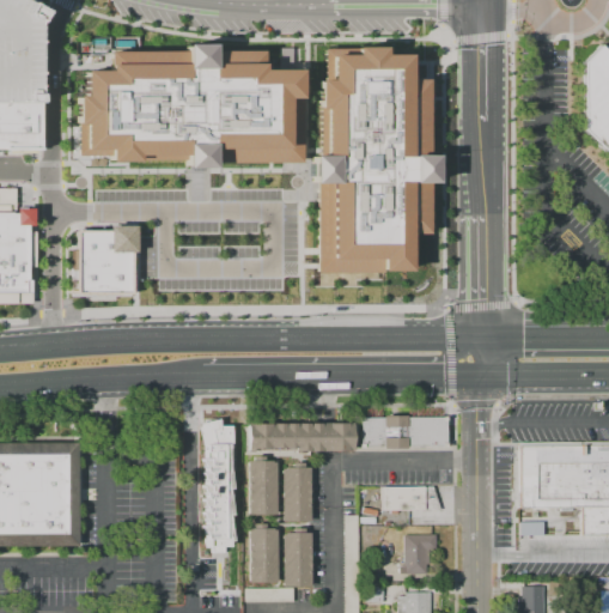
[(608,50),(603,44),(582,65),(582,123),(608,151),(608,50)]
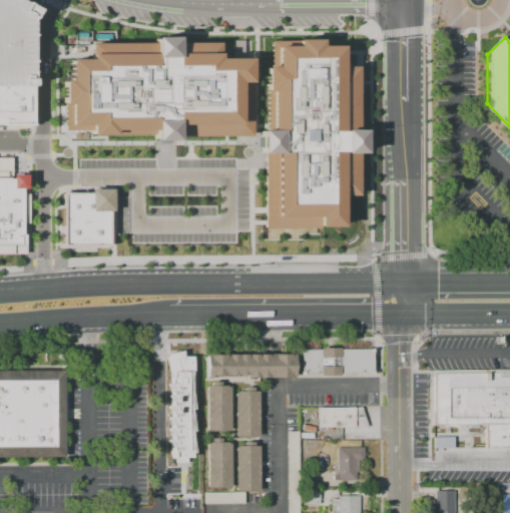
[(253,134),(253,59),(222,58),(221,42),(93,43),(93,58),(66,58),(67,125),(91,126),(92,135),(253,134)]
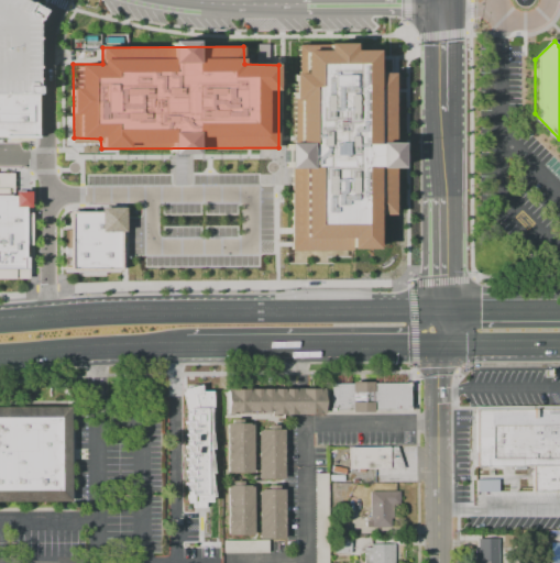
[(292,244),(375,245),(374,213),(393,213),(393,73),(380,73),(380,53),(304,52),(305,74),(293,75),(292,244)]
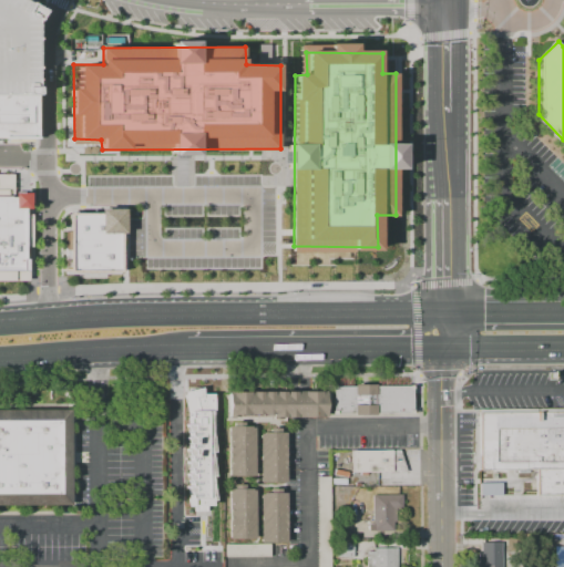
[(0,136),(0,93),(37,93),(37,136),(0,136)]
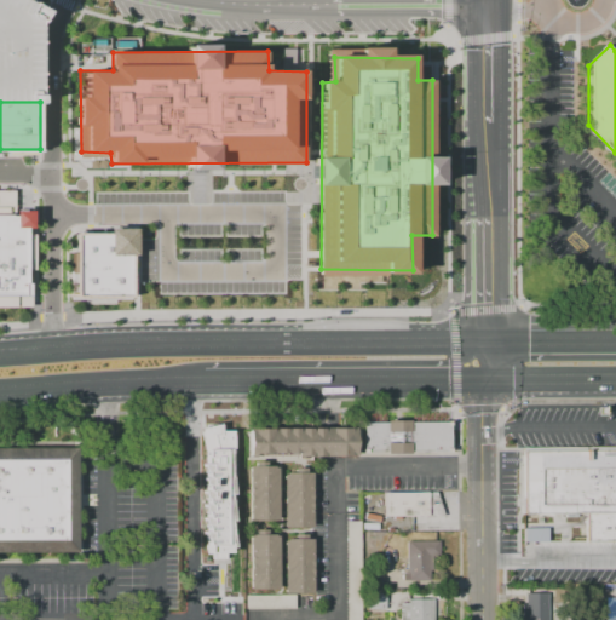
[(0,296),(0,213),(32,213),(33,296),(0,296)]
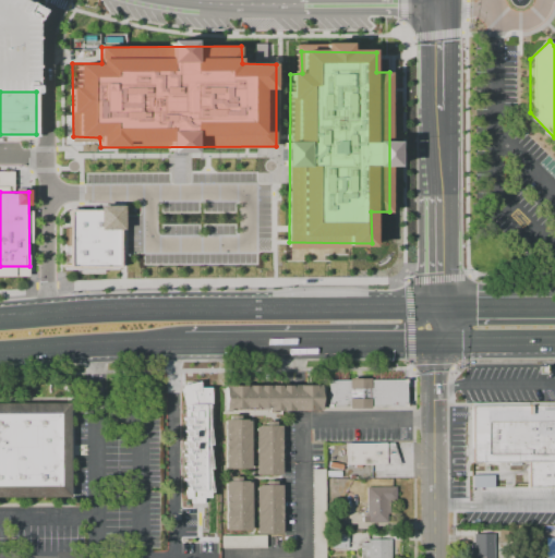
[(68,203),(122,202),(122,259),(68,259),(68,203)]
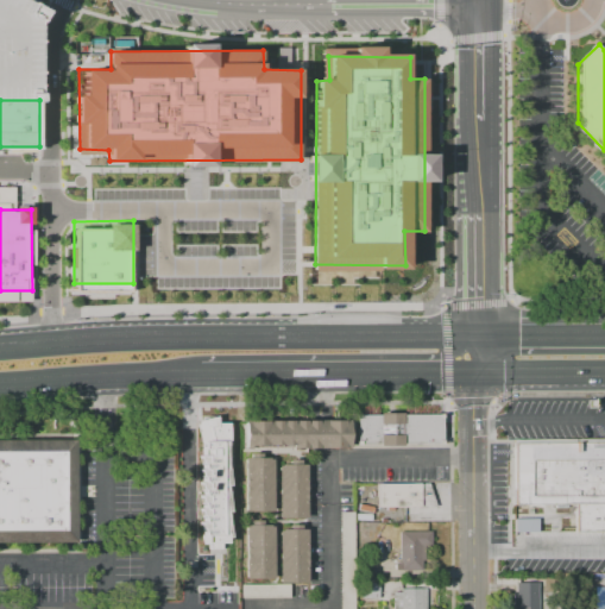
[(161,301),(161,292),(207,290),(207,300),(161,301)]
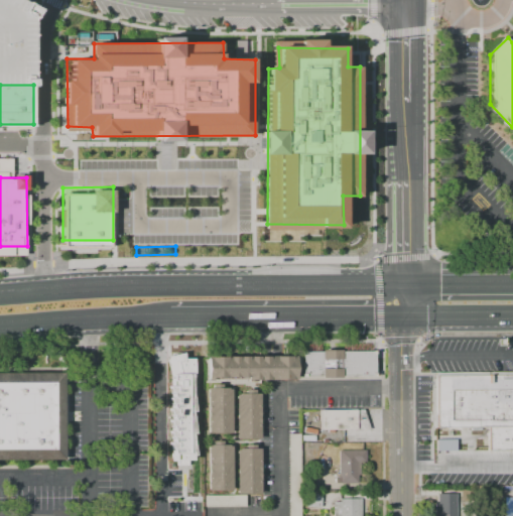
[(301,352),(375,351),(375,376),(301,376),(301,352)]
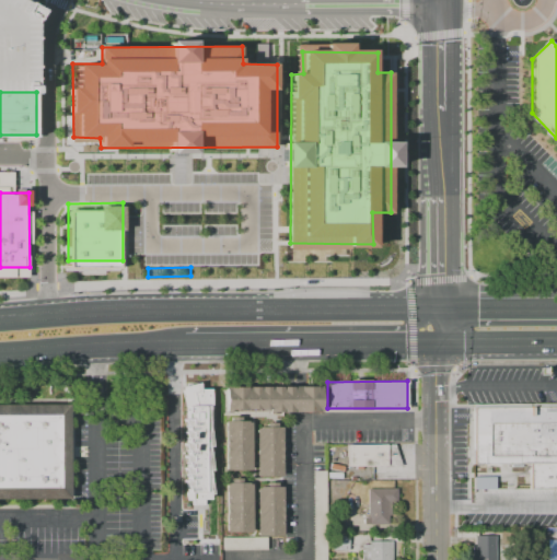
[(187,503),(209,503),(211,429),(213,429),(213,417),(217,417),(217,406),(212,406),(212,388),(201,388),(201,385),(183,385),(183,407),(188,407),(187,503)]
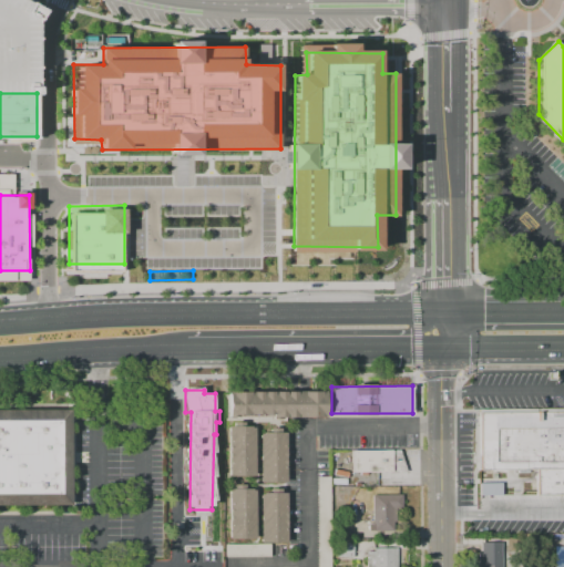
[(328,418),(309,419),(309,418),(297,418),(297,419),(284,419),(284,418),(275,419),(275,414),(236,415),(236,419),(231,419),(229,392),(327,390),(328,418)]
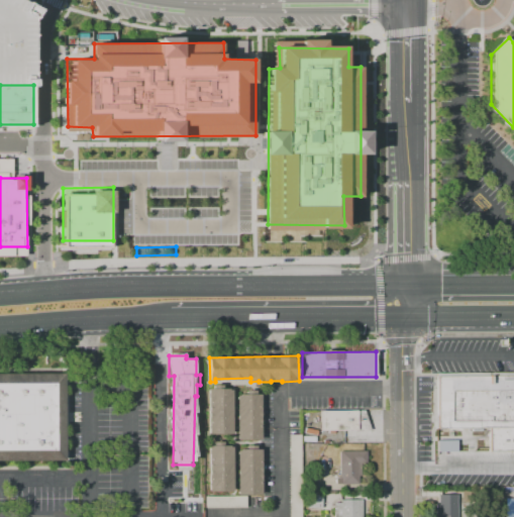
[(0,374),(67,373),(68,460),(0,460),(0,374)]
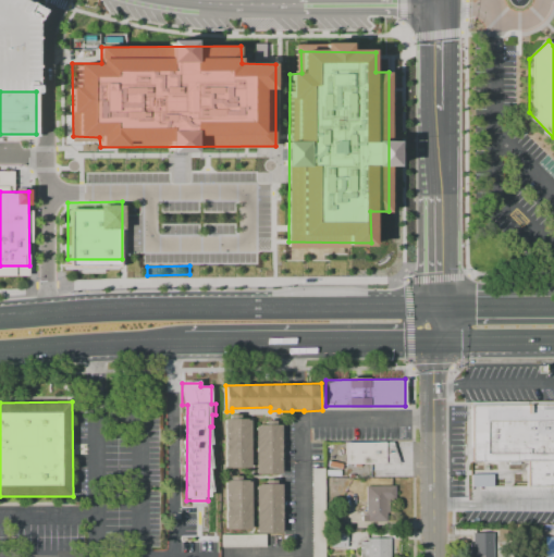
[(475,405),(553,404),(553,484),(531,484),(530,460),(475,460),(475,405)]
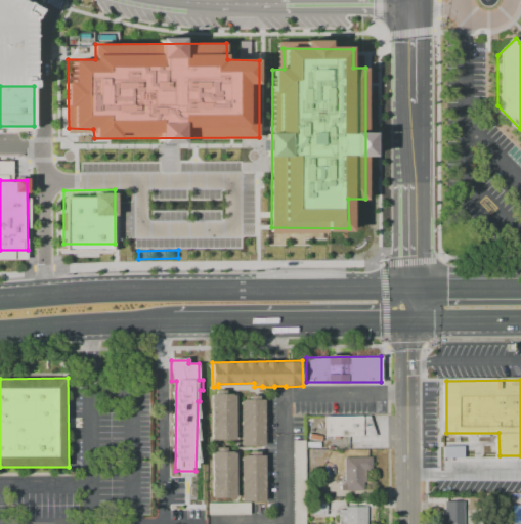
[(236,395),(237,442),(214,442),(213,394),(218,394),(218,390),(227,390),(227,393),(233,393),(233,395),(236,395)]
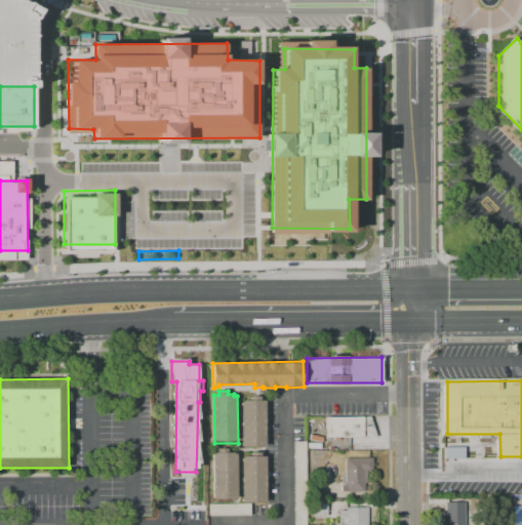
[(267,400),(267,447),(243,447),(242,402),(245,402),(245,400),(252,400),(252,397),(262,397),(262,400),(267,400)]
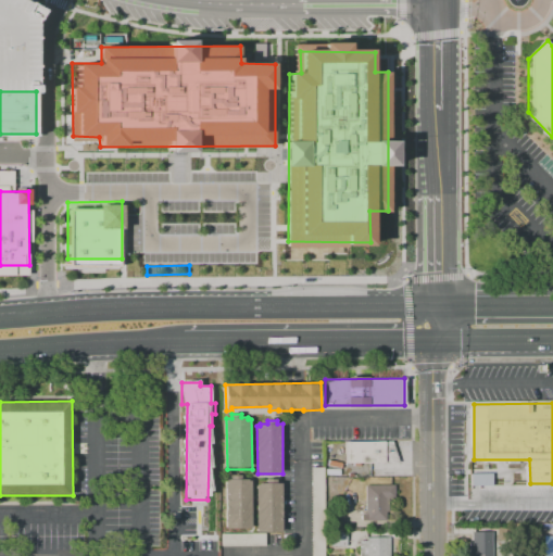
[(346,440),(391,441),(398,459),(346,460),(346,440)]
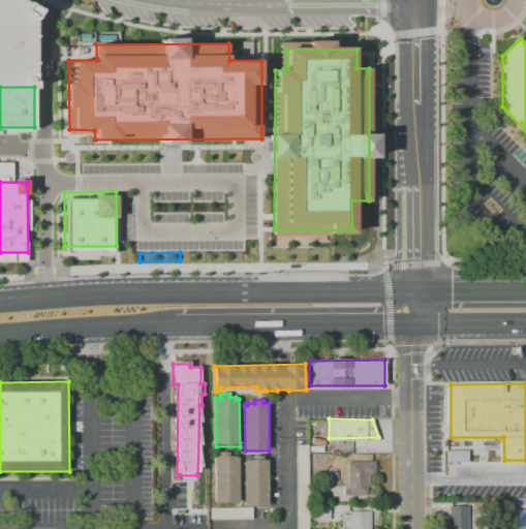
[(298,528),(298,444),(310,444),(310,528),(298,528)]
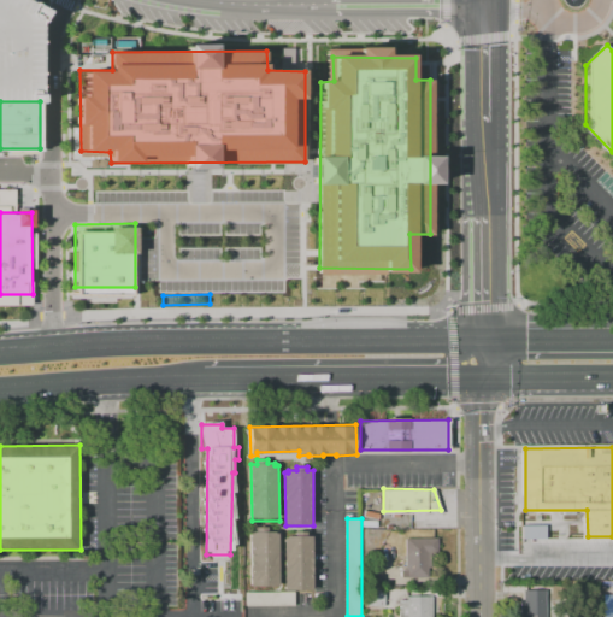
[(525,538),(525,524),(548,524),(548,539),(525,538)]
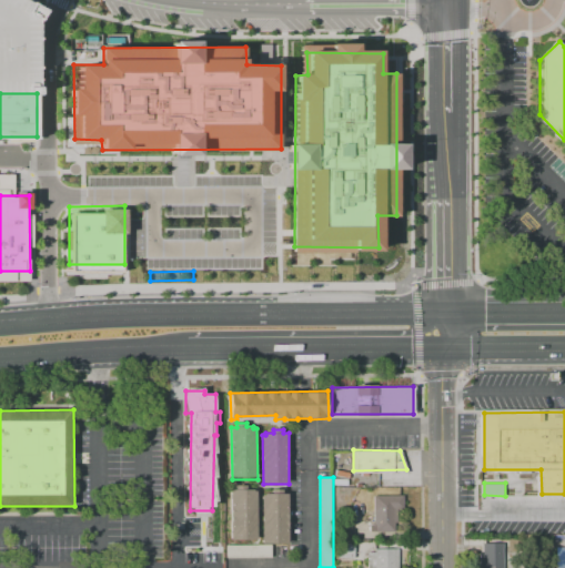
[(258,492),(258,539),(232,539),(232,489),(238,489),(238,485),(248,485),(248,489),(254,489),(254,492),(258,492)]
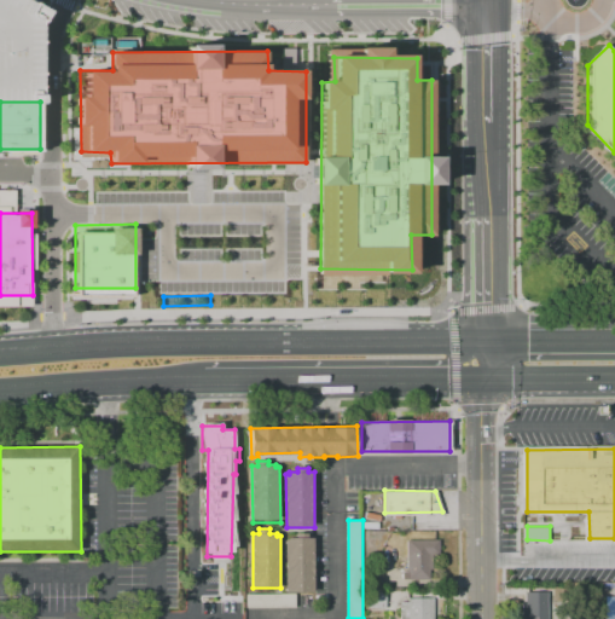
[(286,593),(286,538),(297,537),(297,533),(309,533),(309,537),(314,537),(314,591),(286,593)]
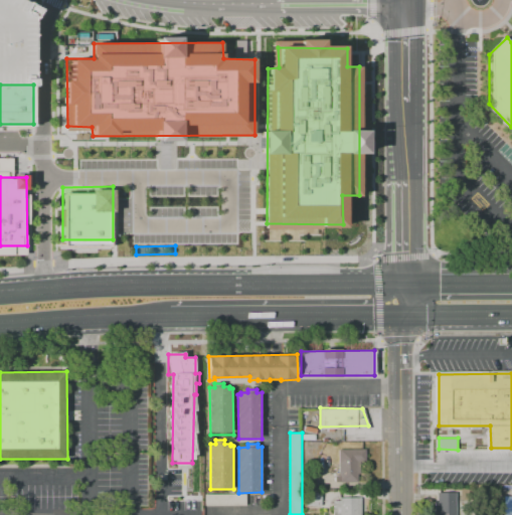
[(337,482),(337,476),(340,476),(340,450),(368,450),(368,464),(362,464),(362,474),(359,474),(359,482),(337,482)]
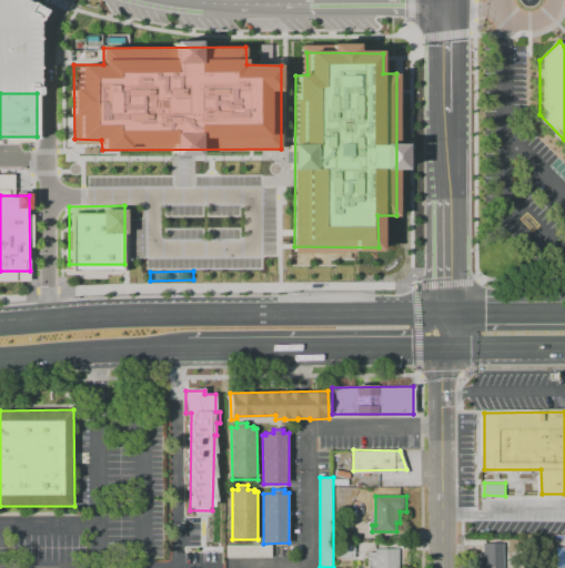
[(340,541),(356,541),(356,558),(340,558),(340,541)]
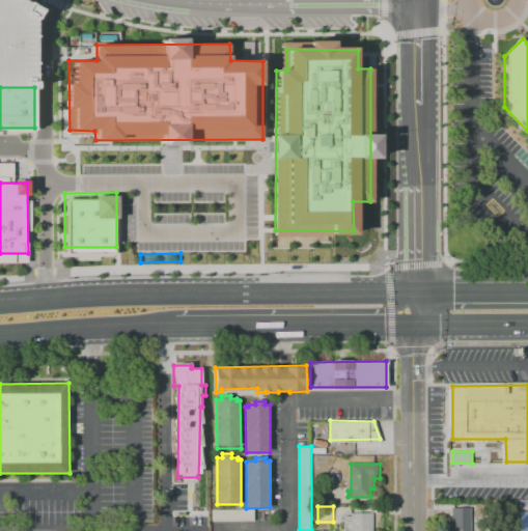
[(450,530),(450,516),(452,516),(452,508),(472,508),(472,530),(450,530)]
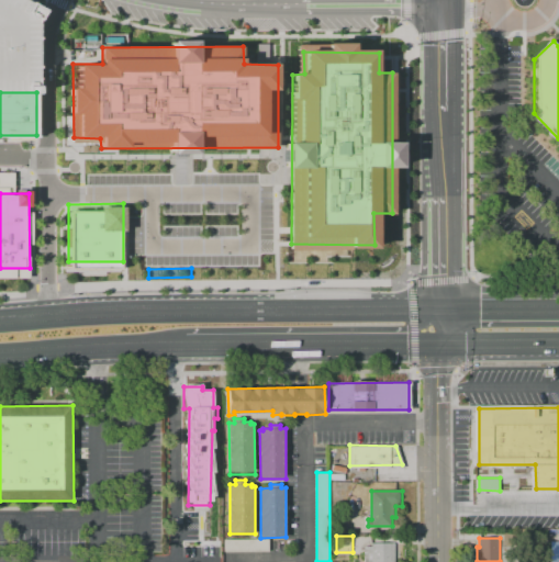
[(270,552),(226,552),(226,539),(269,539),(270,552)]
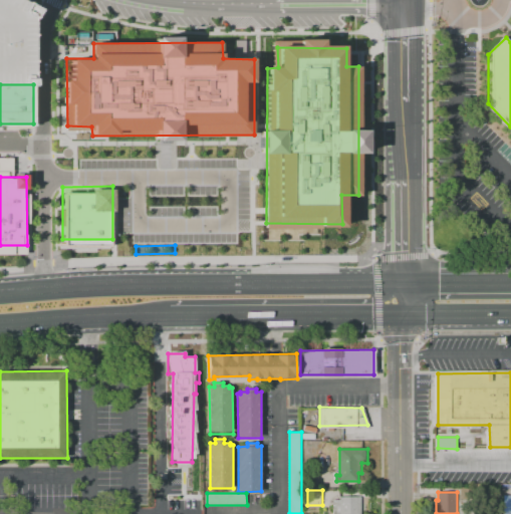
[(341,497),(363,497),(363,513),(334,513),(334,500),(341,500),(341,497)]
